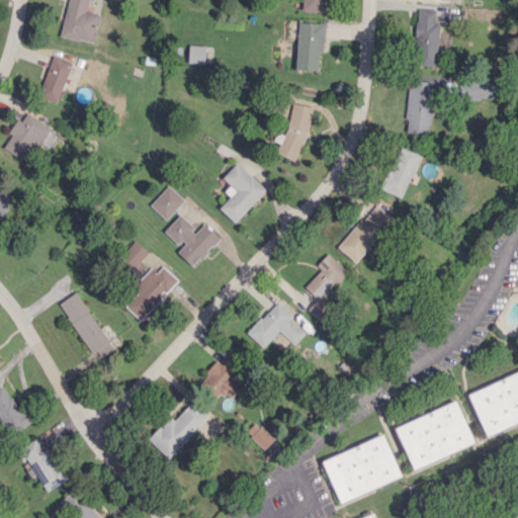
[(67,0),(60,35),(94,42),(99,13),(86,10),(88,0),(67,0)]
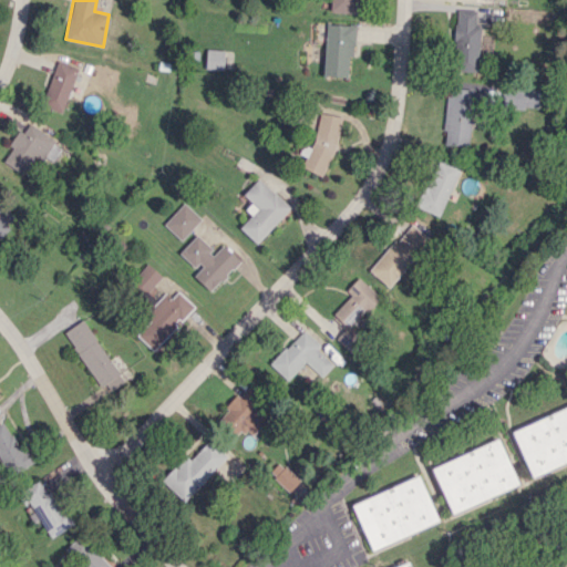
[(357,0),(330,0),(331,12),(357,13),(357,0)]
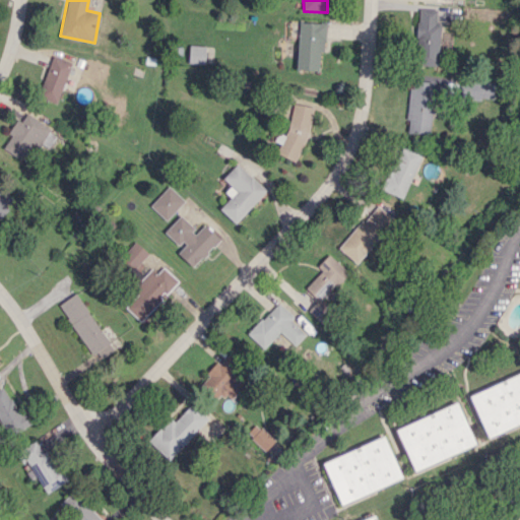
[(440,22),(436,22),(436,9),(417,9),(415,64),(439,65),(440,22)]
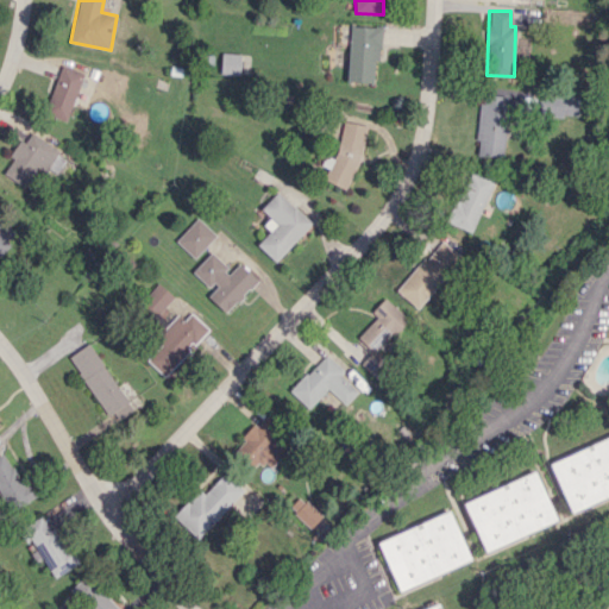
[(347,81),(377,82),(378,26),(349,25),(347,81)]
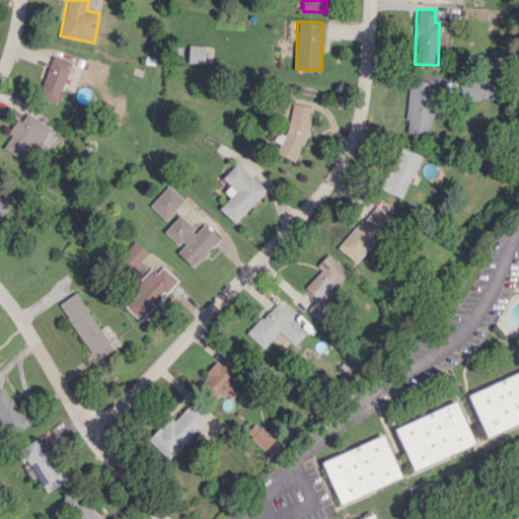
[(187,62),(204,64),(206,47),(190,45),(187,62)]
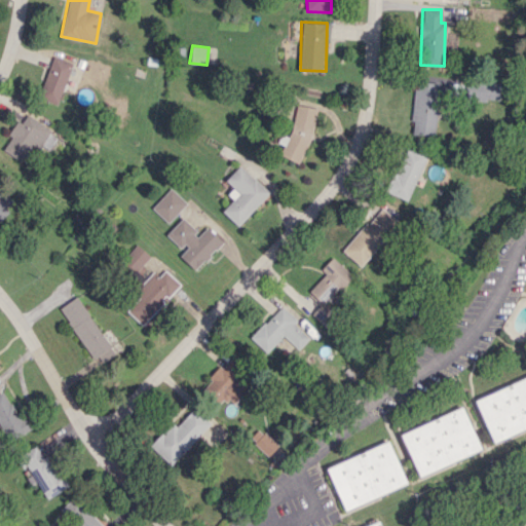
[(57,104),(73,64),(53,55),(38,97),(57,104)]
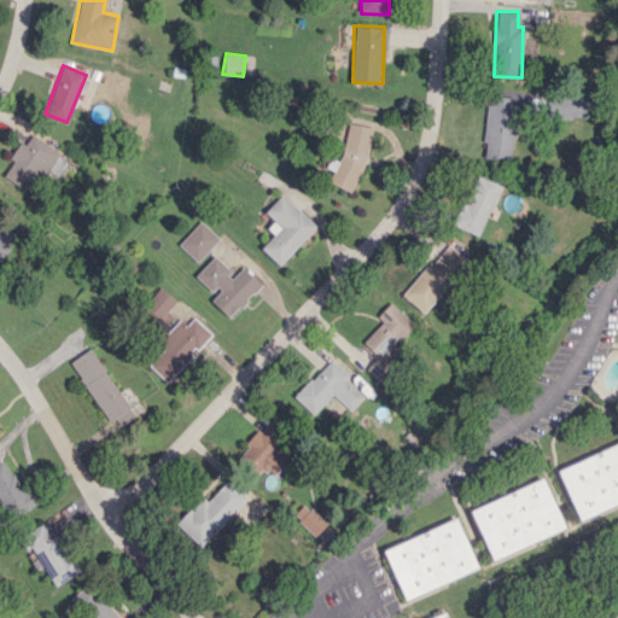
[(482,158),(511,161),(517,98),(489,94),(482,158)]
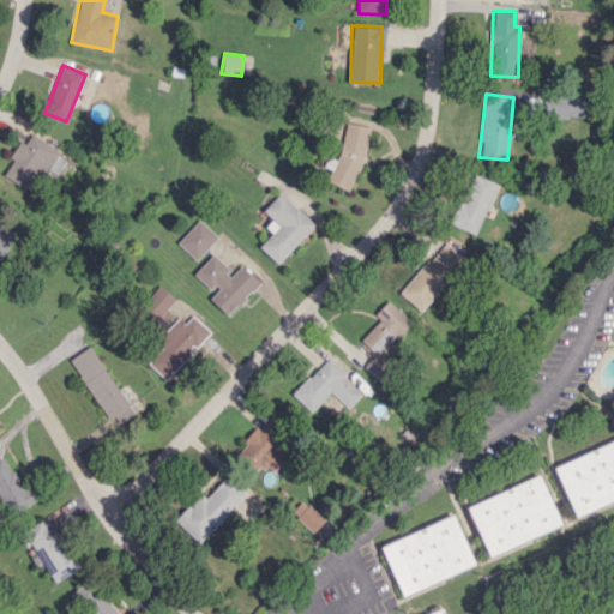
[(584,96),(546,94),(543,115),(583,118),(584,96)]
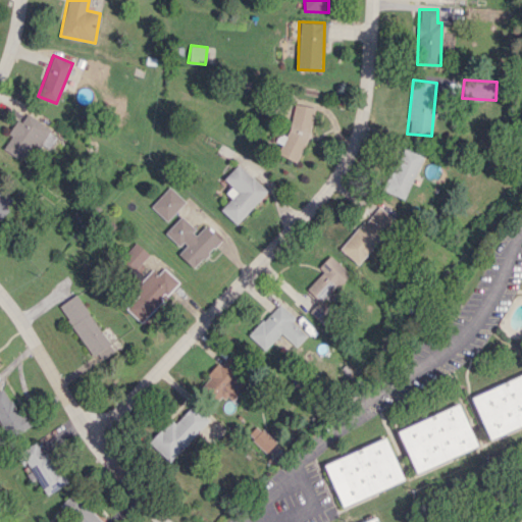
[(302,161),(313,107),(294,103),(288,137),(281,136),(276,156),(302,161)]
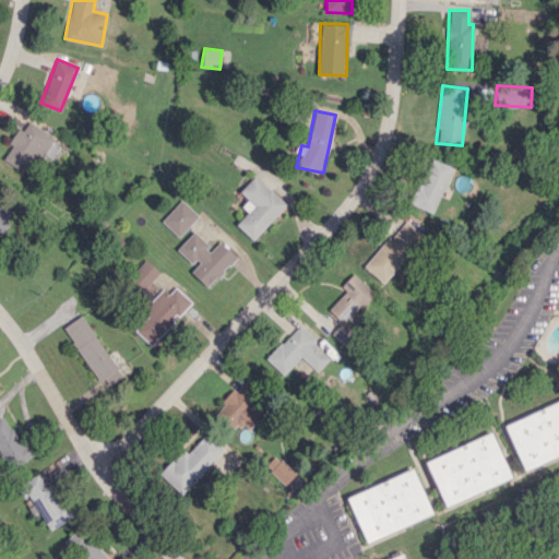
[(50,162),(62,144),(28,122),(23,130),(19,128),(9,142),(12,144),(2,159),(23,174),(36,153),(50,162)]
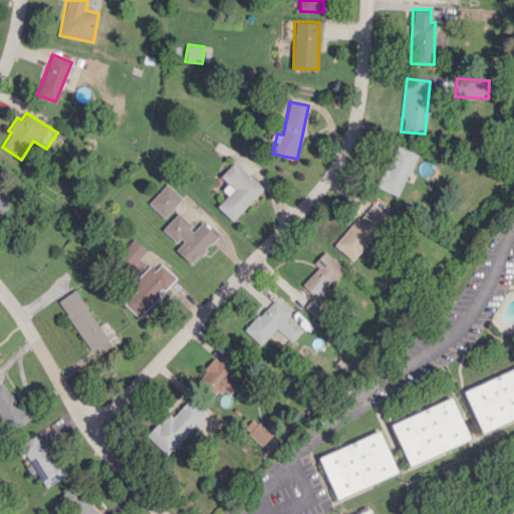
[(416,151),(395,143),(379,188),(401,196),(416,151)]
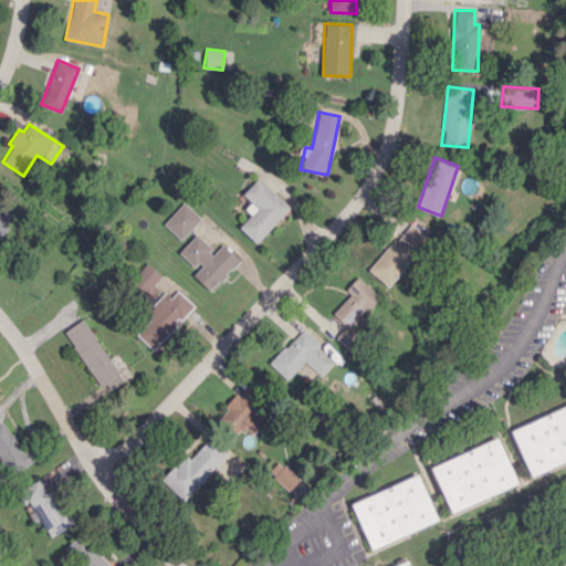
[(290,207),(258,177),(242,194),(251,201),(244,208),(251,215),(239,227),(255,242),(290,207)]
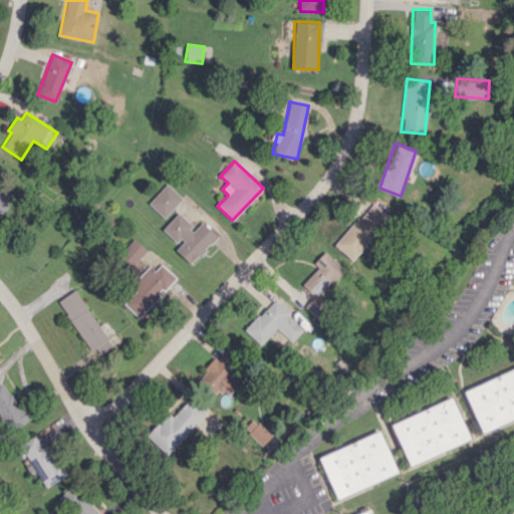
[(148,203),(164,218),(182,198),(167,184),(148,203)]
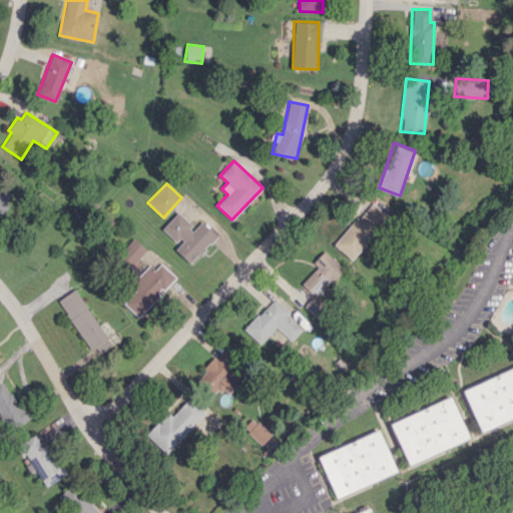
[(0,210),(12,201),(0,184),(0,210)]
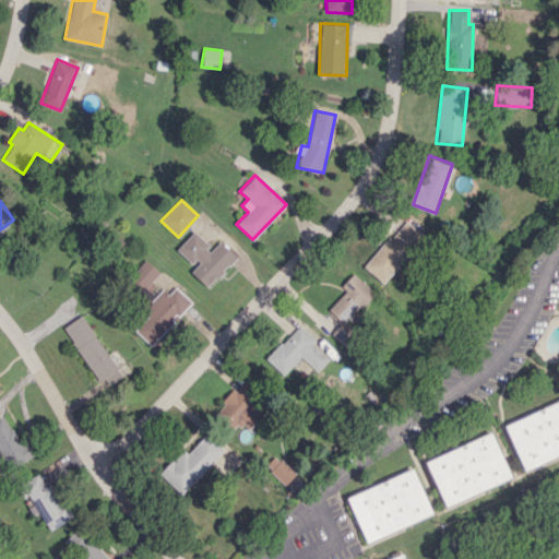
[(365,268),(384,284),(425,235),(404,218),(365,268)]
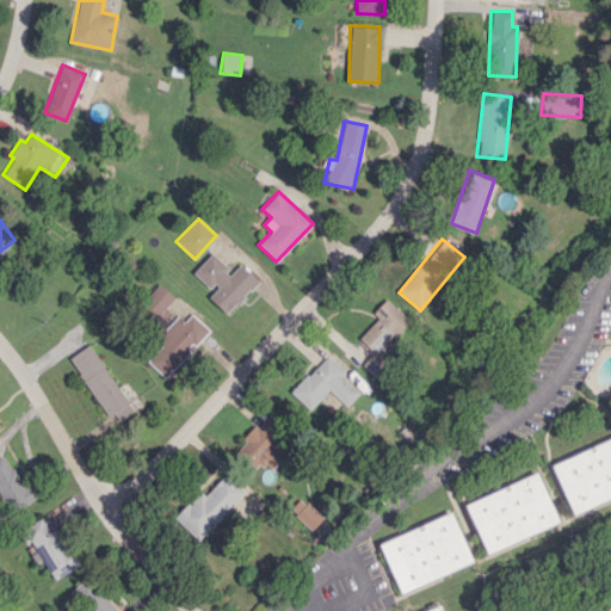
[(193,272),(213,290),(207,296),(227,314),(258,281),(239,263),(230,271),(211,253),(193,272)]
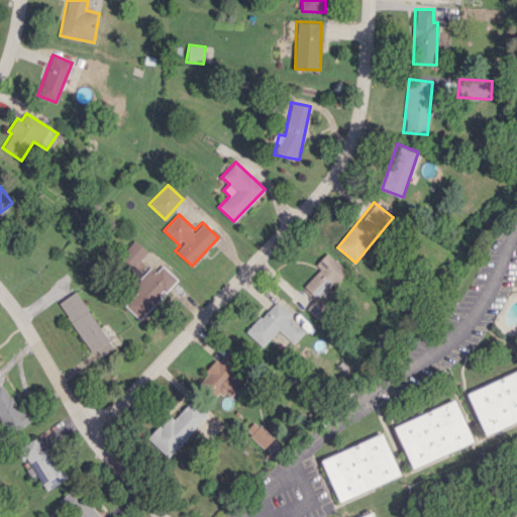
[(146,249),(132,239),(119,259),(133,269),(146,249)]
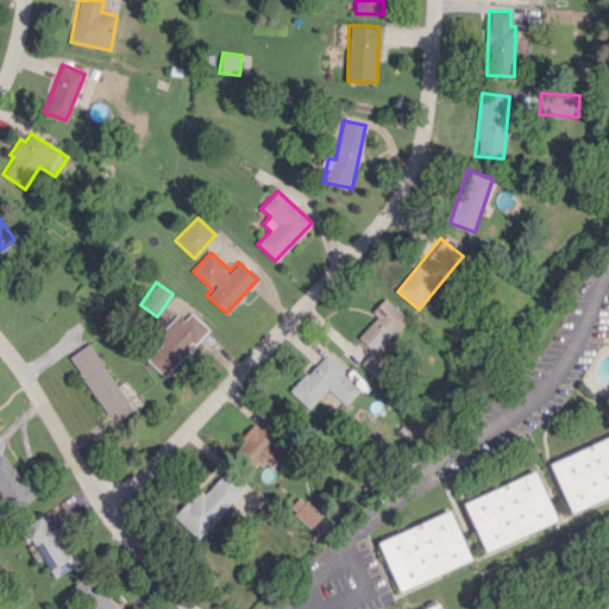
[(409,320),(385,297),(371,312),(377,316),(356,338),(371,353),(362,363),(376,377),(401,351),(390,341),(409,320)]
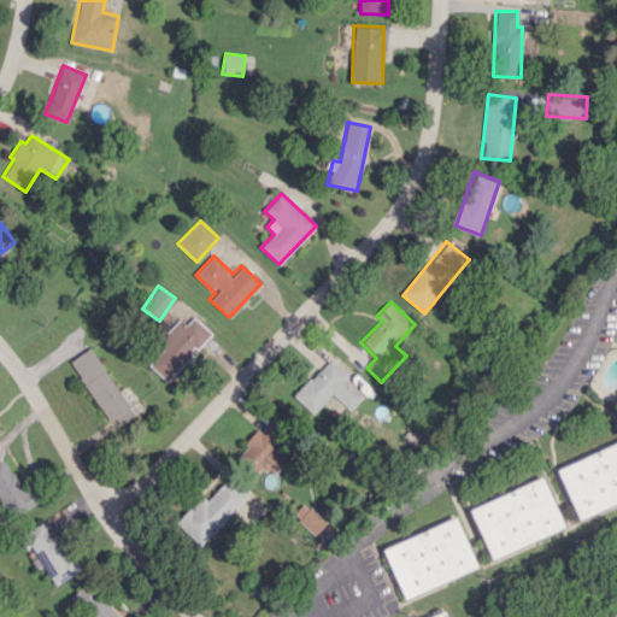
[(148,364),(166,381),(211,333),(193,316),(186,324),(180,318),(158,342),(164,348),(148,364)]
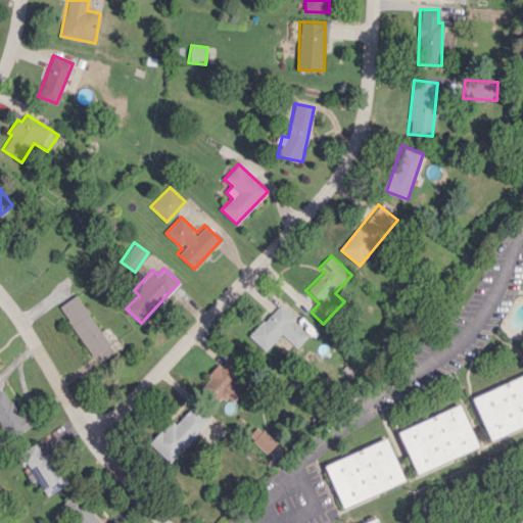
[(59,305),(97,364),(114,351),(77,294),(59,305)]
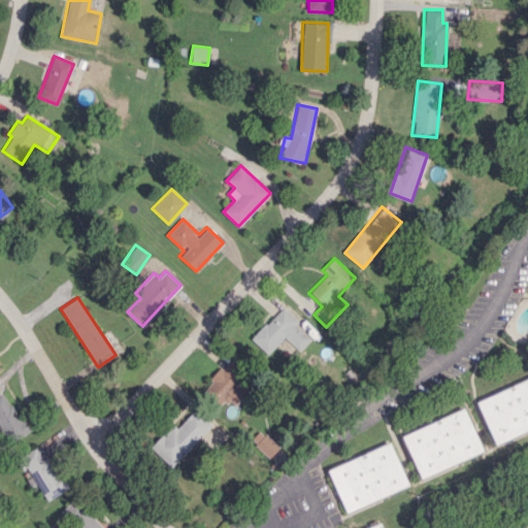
[(284,337),(299,352),(310,339),(295,325),(298,322),(283,306),(252,339),(268,354),(284,337)]
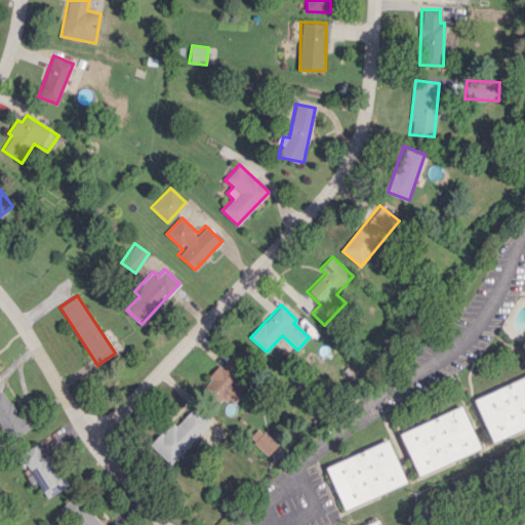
[(204,387),(219,404),(228,397),(232,402),(253,382),(230,357),(208,376),(211,379),(204,387)]
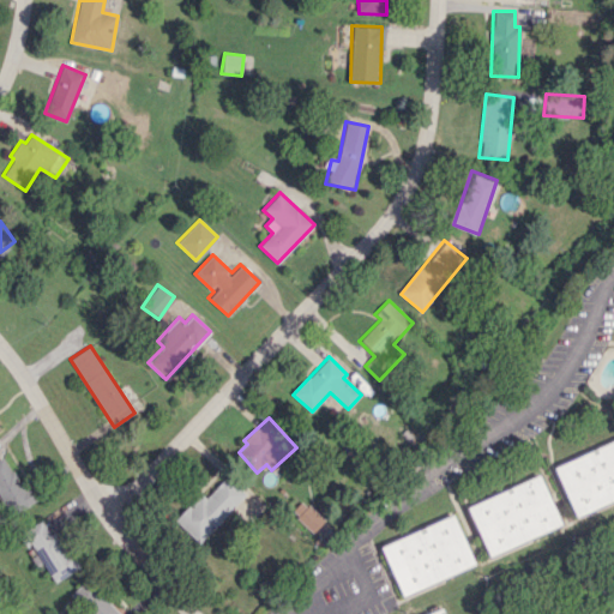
[(613,440),(554,465),(575,516),(613,499),(613,440)]
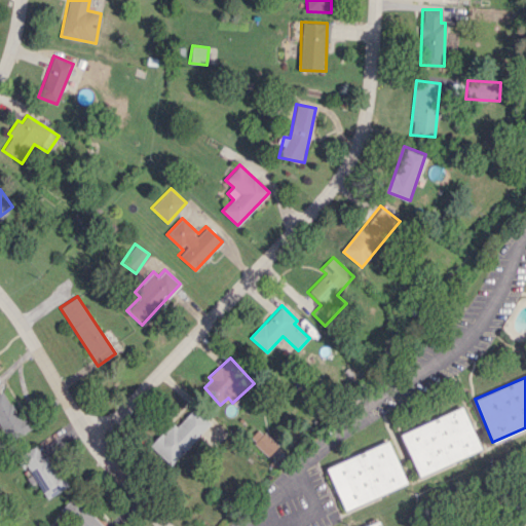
[(0,423),(10,441),(29,430),(5,389),(0,391),(0,423)]
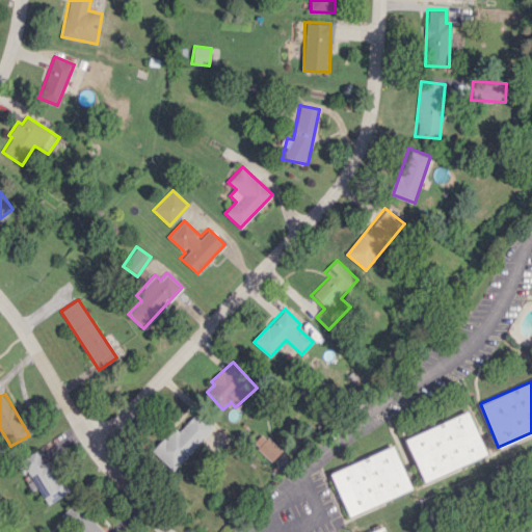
[(423,481),(487,456),(469,411),(405,437),(423,481)]
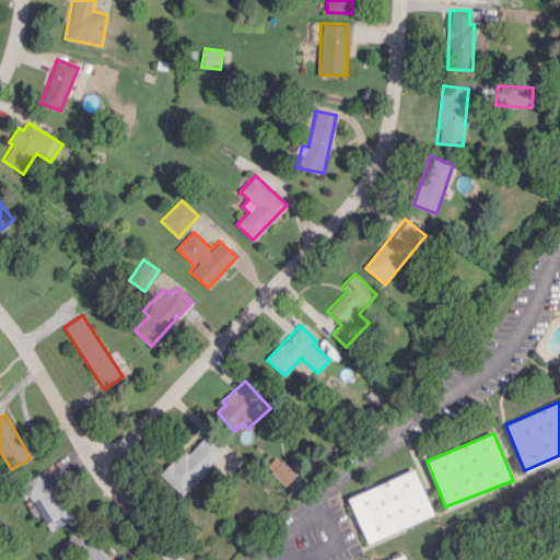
[(160,475),(182,496),(224,451),(207,434),(188,454),(183,450),(160,475)]
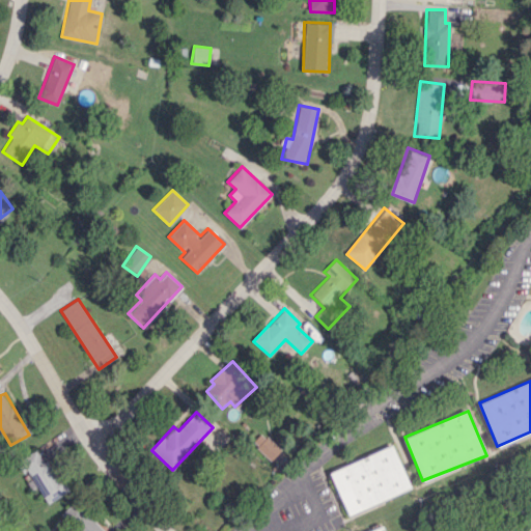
[(271,460),(281,450),(261,432),(251,443),(271,460)]
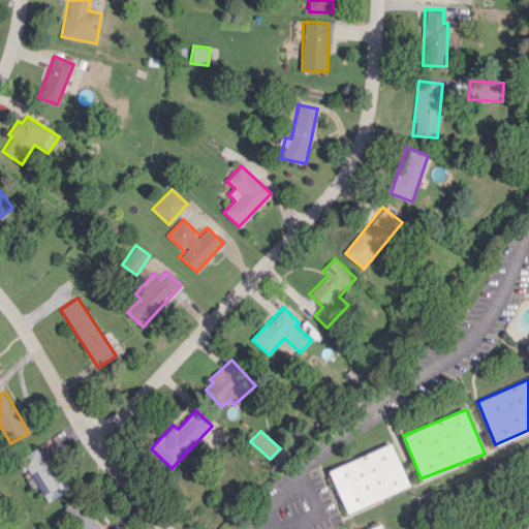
[(410,487),(392,443),(329,469),(346,514),(410,487)]
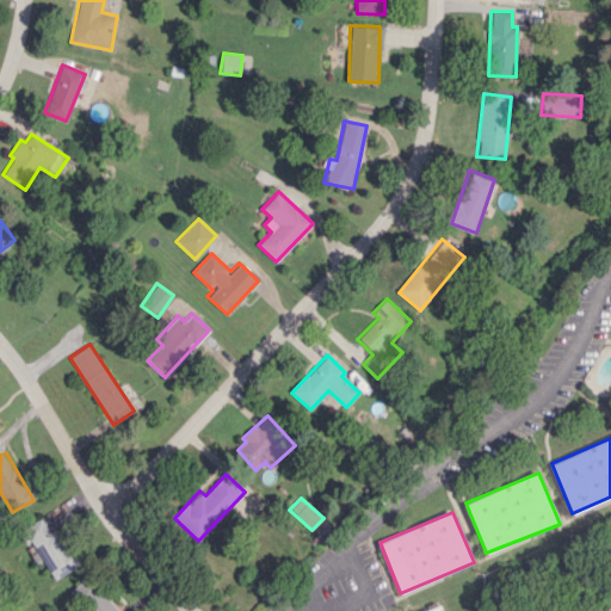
[(54,580),(76,566),(45,516),(23,530),(54,580)]
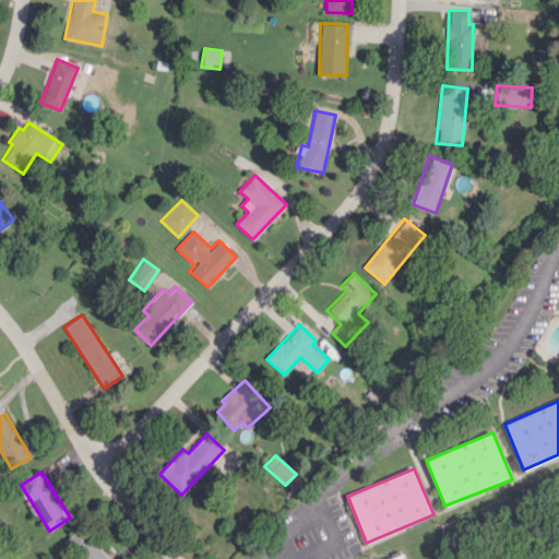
All buildings are outlined.
